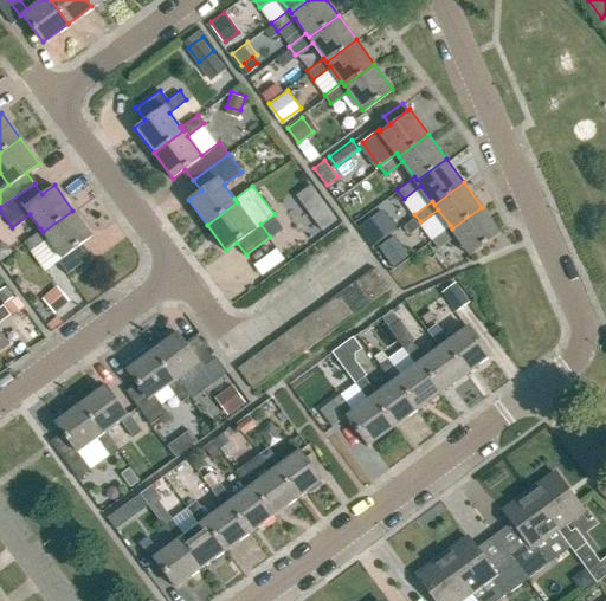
[(318,226),(333,215),(322,200),(308,211),(318,226)]
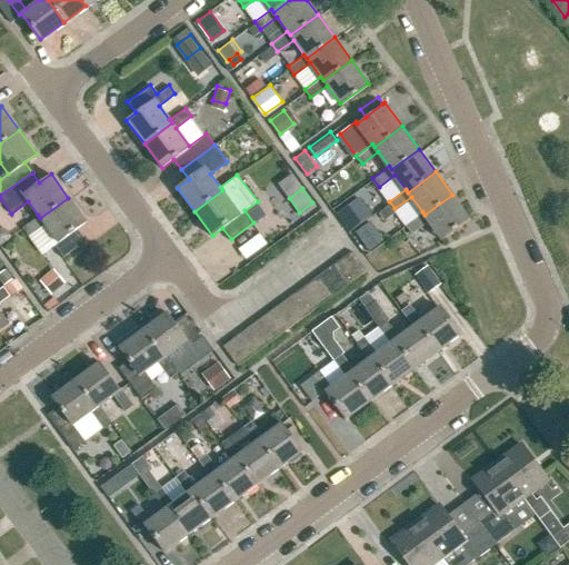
[(336,212),(349,229),(372,212),(360,195),(336,212)]
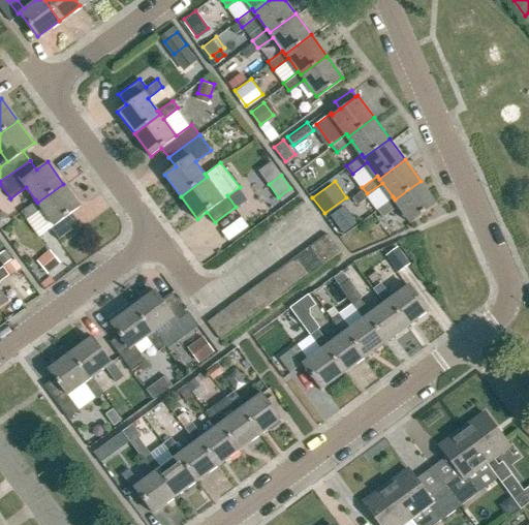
[(393,196),(377,208),(382,215),(398,204),(410,220),(436,202),(421,181),(395,199),(393,196)]
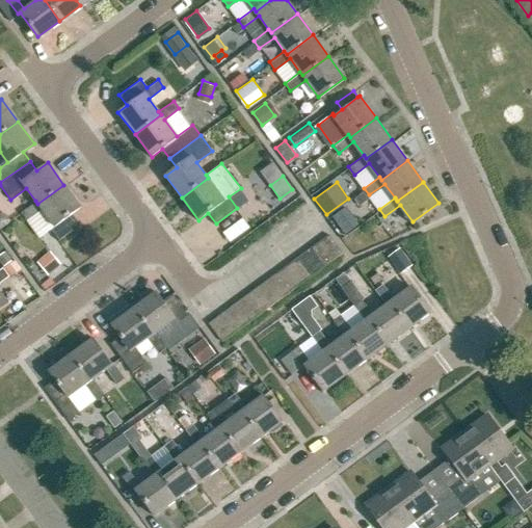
[(72,213),(80,207),(63,185),(37,204),(35,201),(21,212),(26,219),(42,209),(54,226),(50,229),(57,240),(79,225),(72,213)]
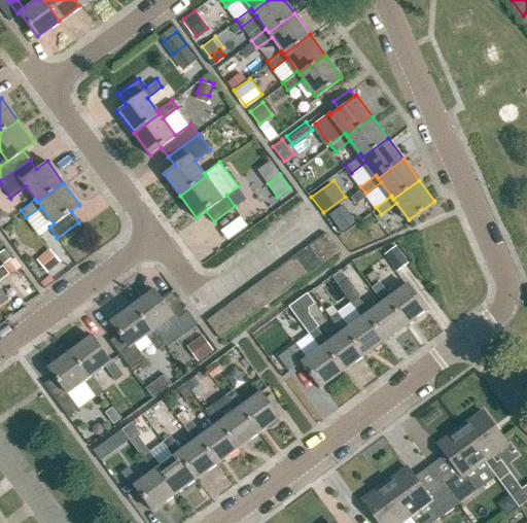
[(342,232),(359,218),(351,206),(332,219),(342,232)]
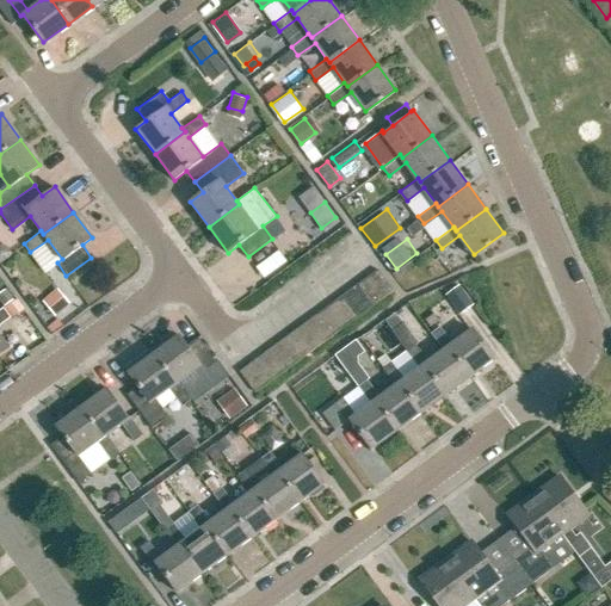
[(0,259),(12,251),(7,243),(0,242),(0,259)]
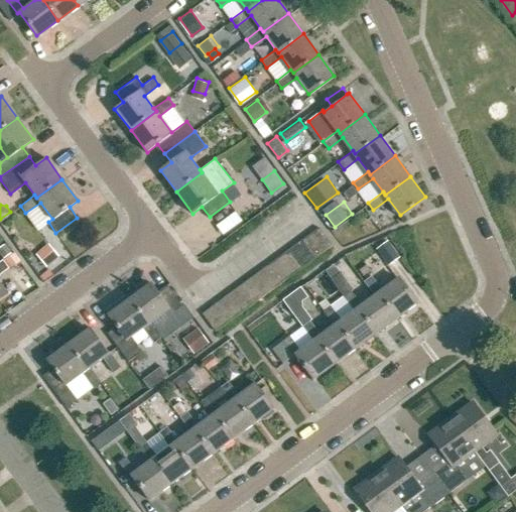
[(222,229),(242,219),(238,211),(218,221),(222,229)]
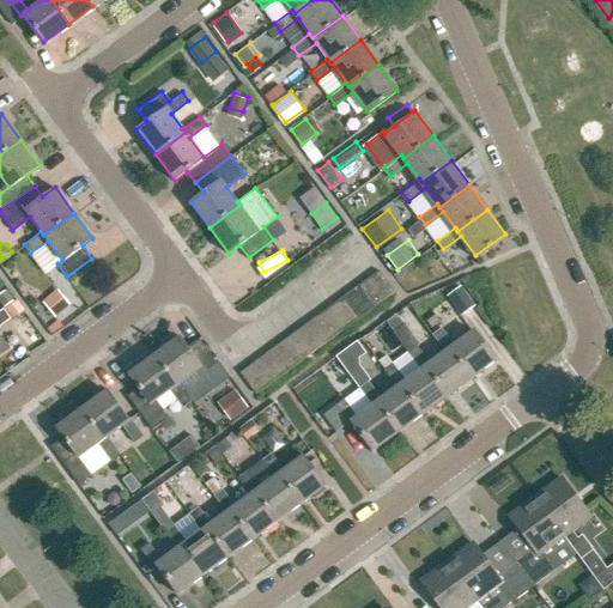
[(380,267),(368,275),(383,297),(395,289),(380,267)]
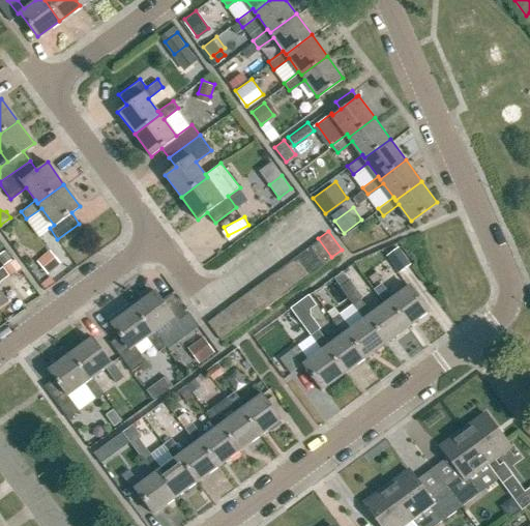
[(331,257),(318,238),(308,245),(322,263),(331,257)]
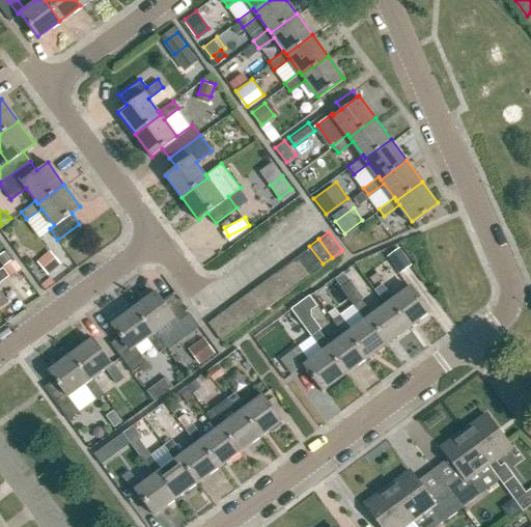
[(387,254),(400,271),(412,261),(399,245),(387,254)]
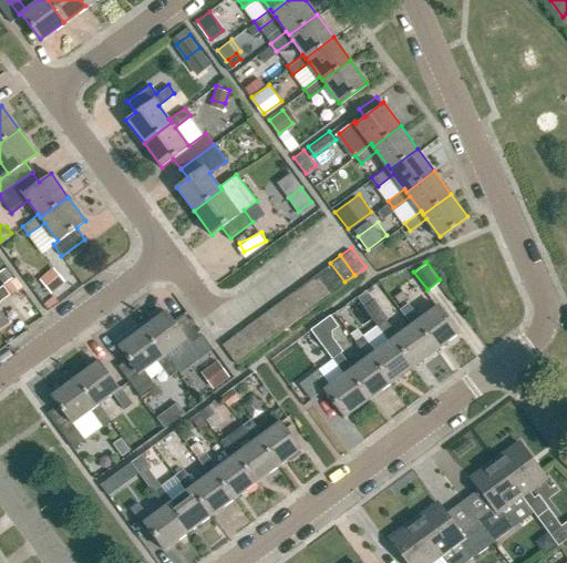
[(344,282),(330,263),(320,269),(336,289),(344,282)]
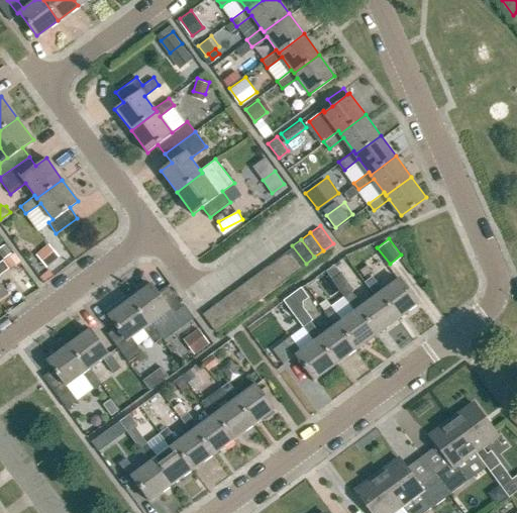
[(0,251),(3,257),(11,251),(5,242),(0,245),(0,251)]
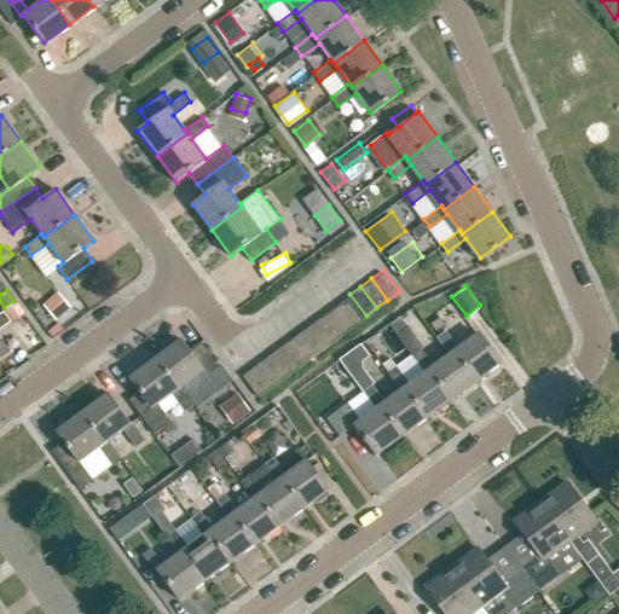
[(57,318),(71,305),(57,290),(42,302),(57,318)]
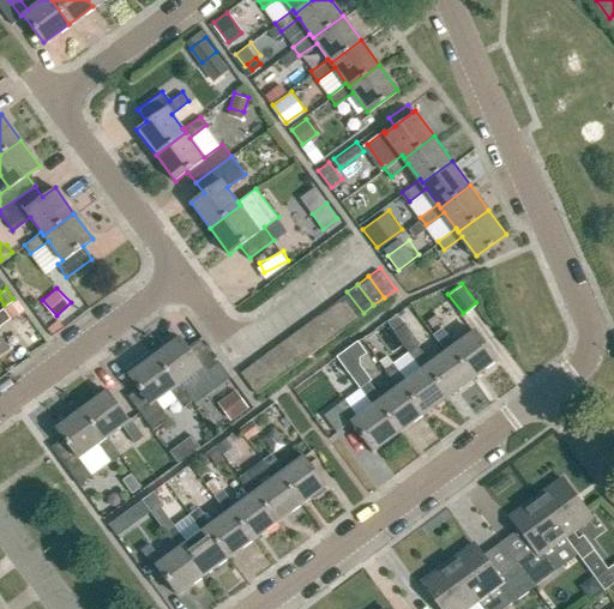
[(363,313),(347,291),(337,300),(353,320),(363,313)]
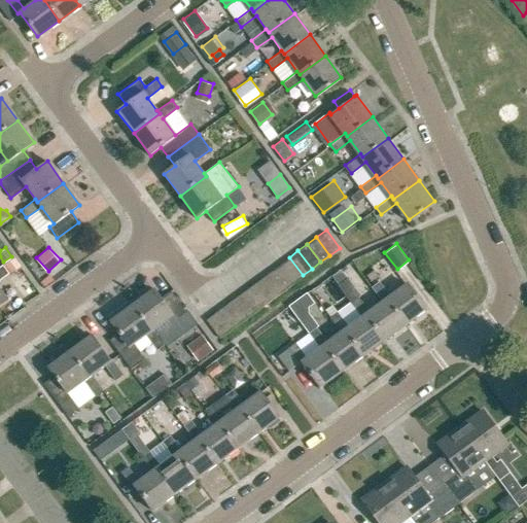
[(303,275),(289,257),(280,264),(293,282),(303,275)]
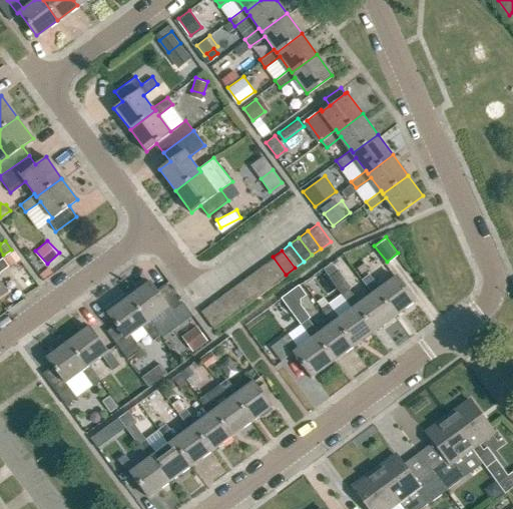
[(286,275),(273,257),(264,263),(277,281),(286,275)]
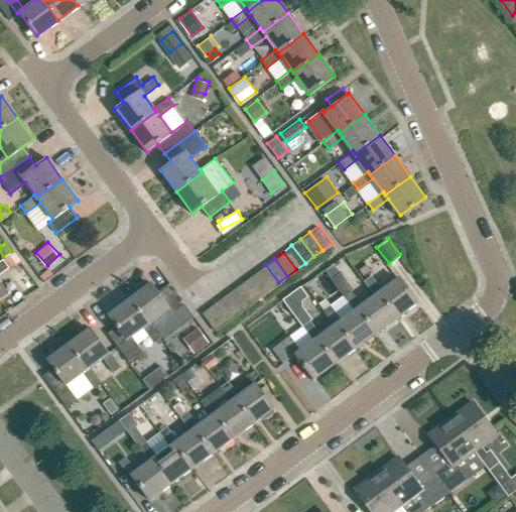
[(0,299),(8,294),(0,283),(0,273),(8,267),(2,259),(0,260),(0,299)]
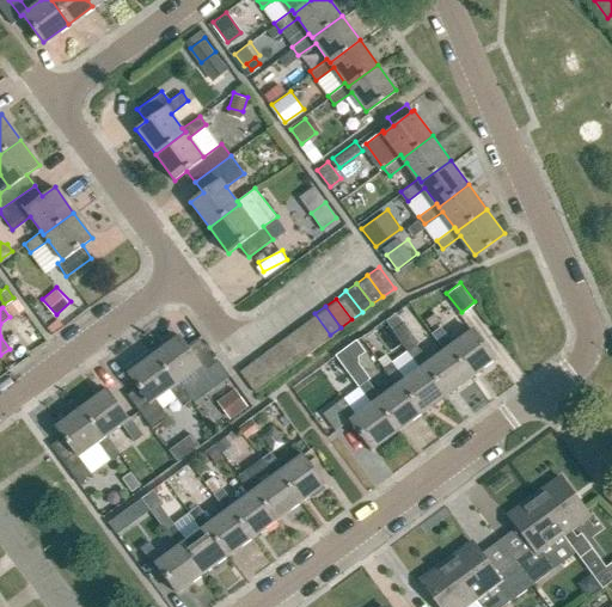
[(432,324),(439,318),(434,312),(426,318),(432,324)]
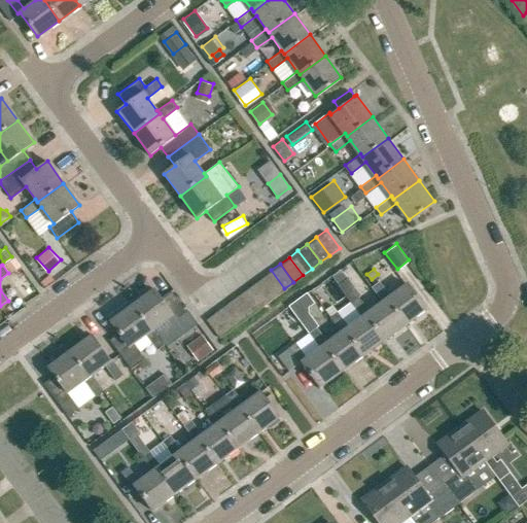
[(284,288),(271,270),(261,277),(275,295),(284,288)]
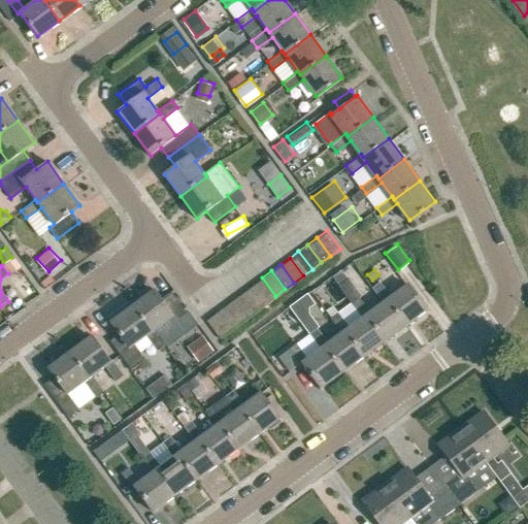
[(275,296),(262,277),(254,284),(267,302),(275,296)]
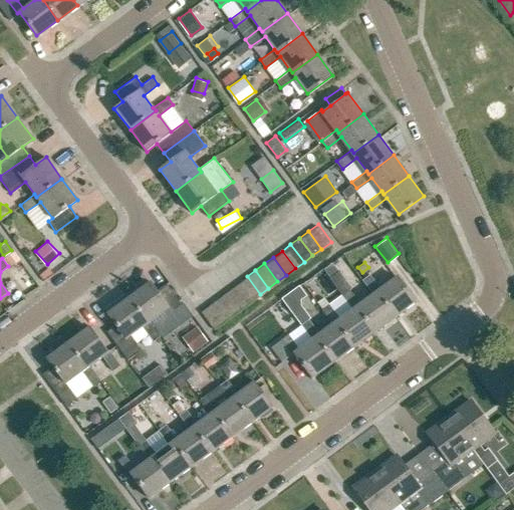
[(415,302),(397,277),(380,289),(369,275),(362,280),(372,295),(375,293),(394,317),(415,302)]
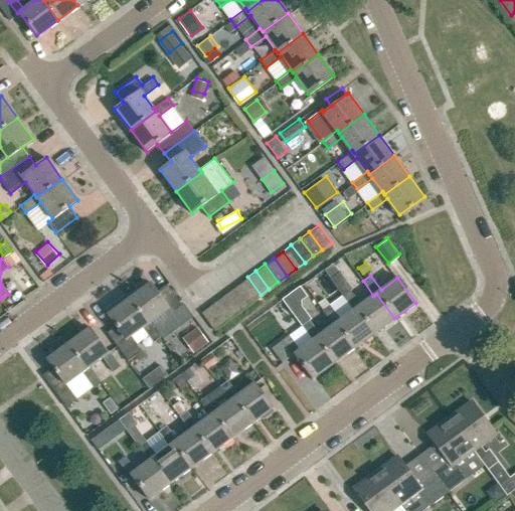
[(261,295),(247,277),(238,284),(251,302),(261,295)]
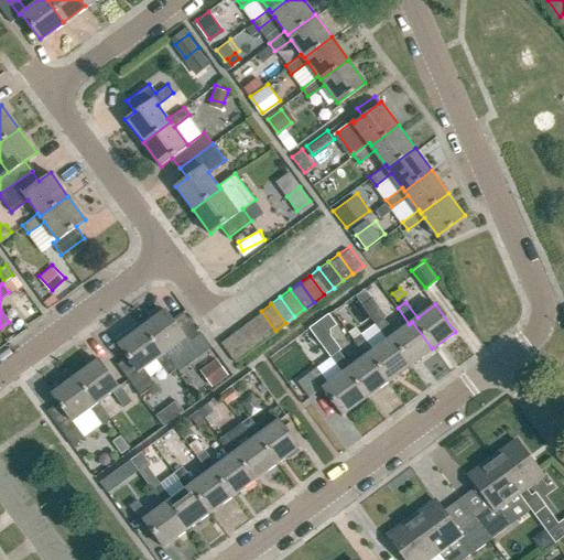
[(192,358),(199,352),(192,341),(199,334),(183,311),(172,320),(165,311),(141,327),(162,355),(165,353),(180,342),(192,358)]
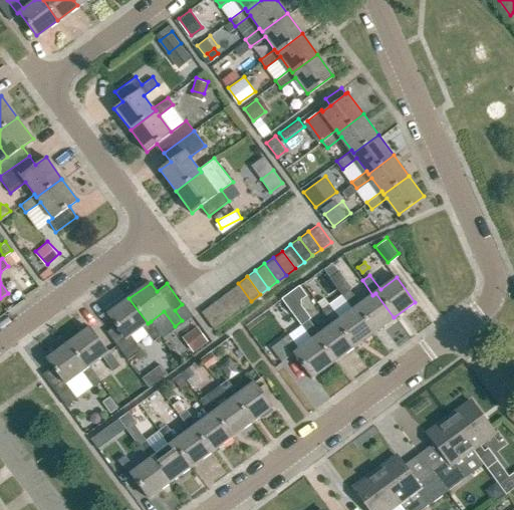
[(251,301),(238,283),(229,289),(242,307),(251,301)]
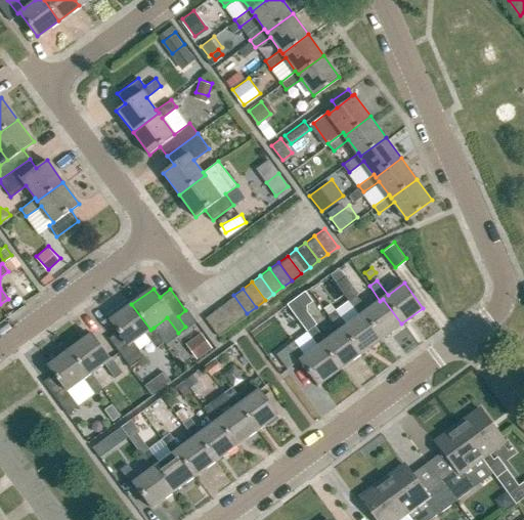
[(306,290),(295,298),(300,306),(311,298),(306,290)]
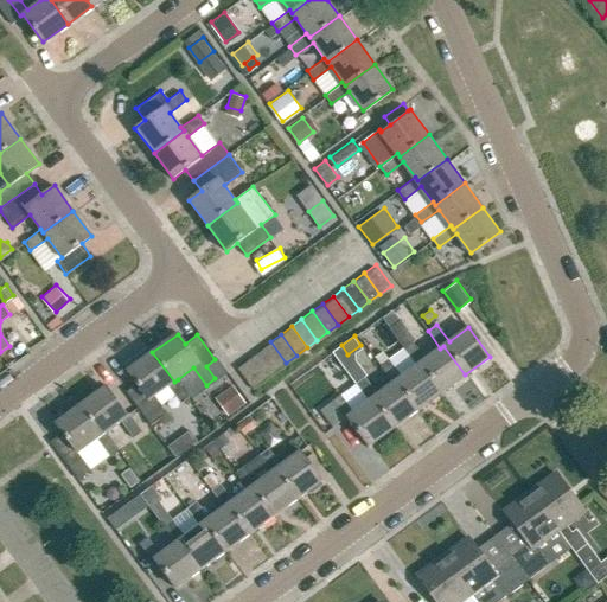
[(286,363),(270,341),(260,350),(275,371),(286,363)]
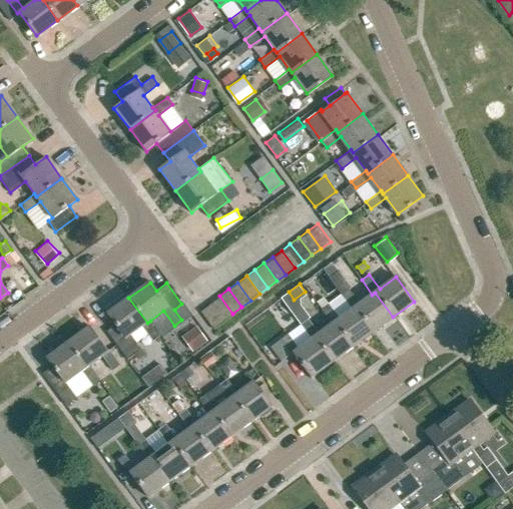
[(375,293),(372,295),(359,304),(349,290),(341,295),(352,310),(355,307),(373,332),(393,317),(375,293)]
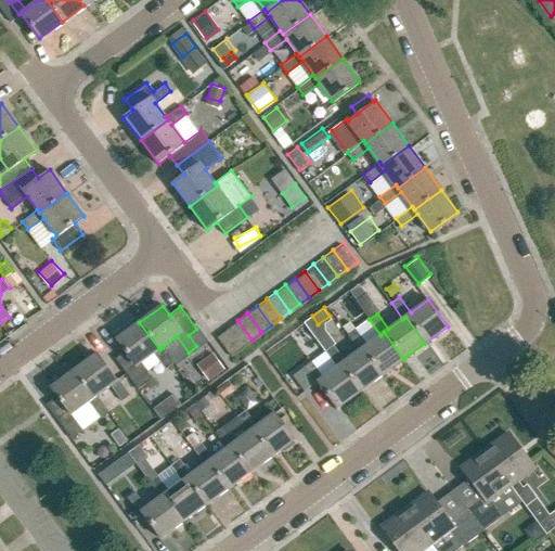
[(252,340),(237,320),(228,327),(243,346),(252,340)]
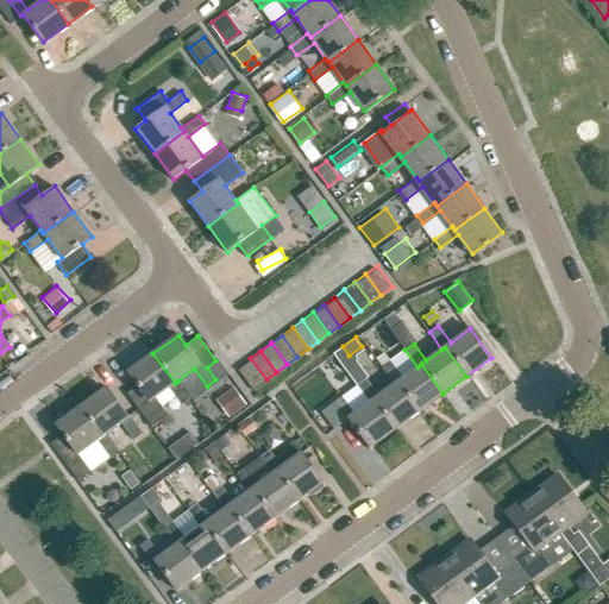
[(192,397),(179,381),(175,383),(152,353),(127,371),(138,385),(126,392),(151,427),(168,415),(155,398),(170,387),(182,404),(192,397)]
